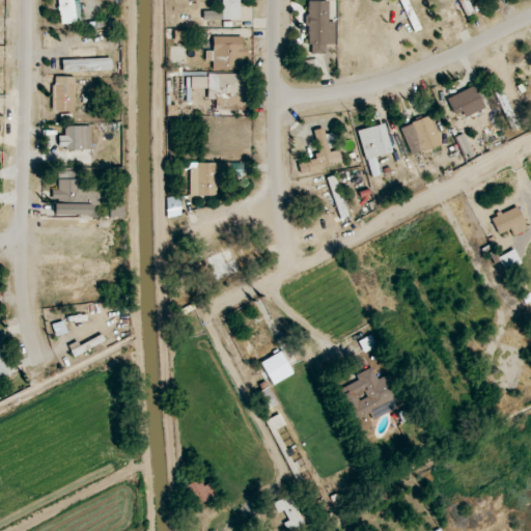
[(80,1),(74,1),(73,0),(58,0),(60,24),(81,22),(80,1)]
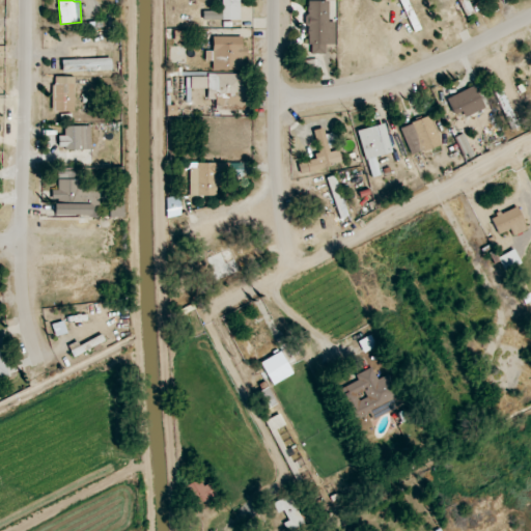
[(222,0),(222,10),(203,11),(203,21),(242,20),(241,0),(222,0)]
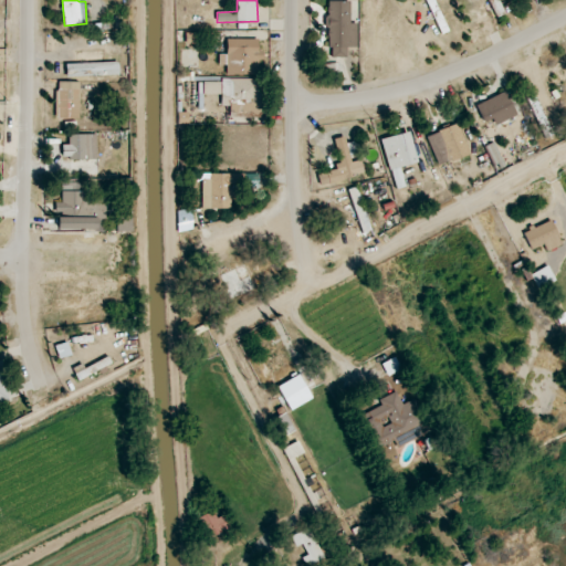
[(486,0),(495,18),(505,13),(499,0),(486,0)]
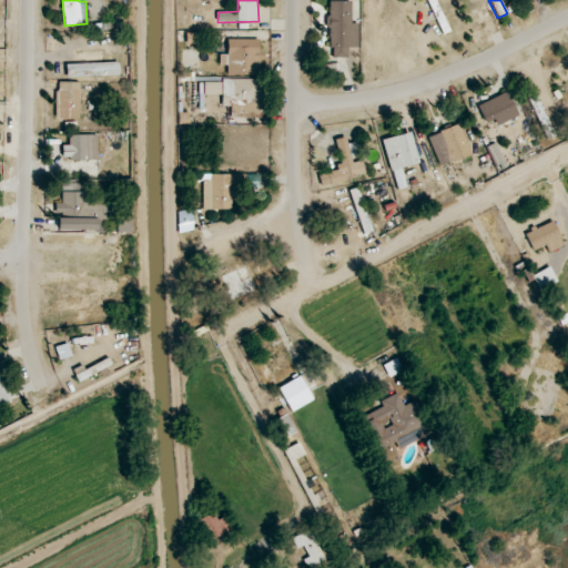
[(348,58),(347,48),(357,48),(357,23),(352,23),(351,1),(330,1),(331,58),(348,58)]
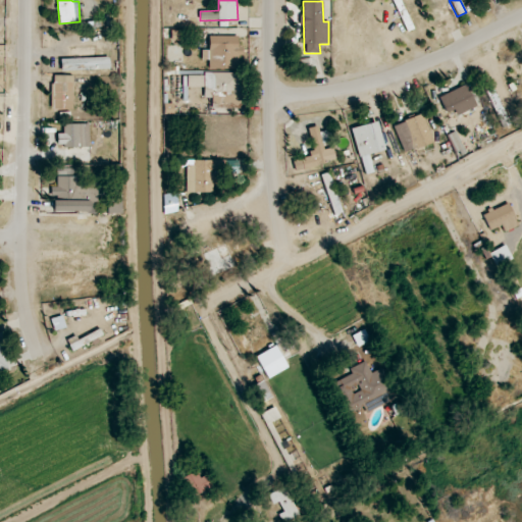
[(238,36),(210,36),(209,68),(237,69),(238,36)]
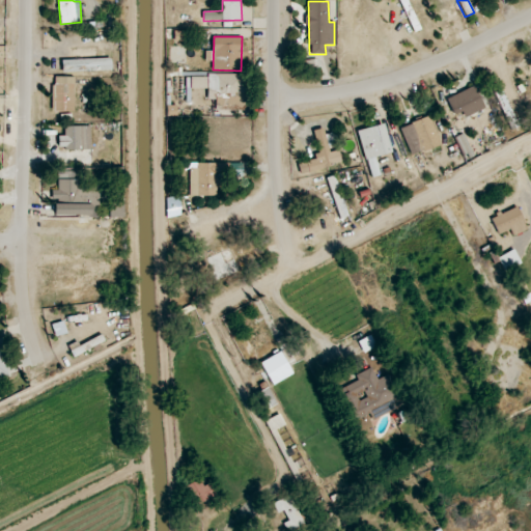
[(62,60),(62,73),(111,71),(111,58),(62,60)]
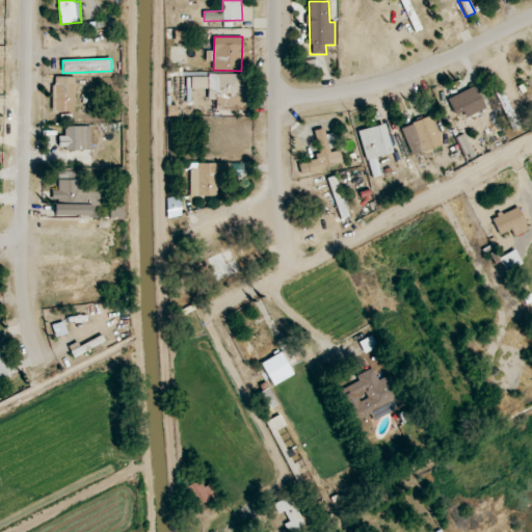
[(208,94),(241,94),(242,74),(208,74),(208,94)]
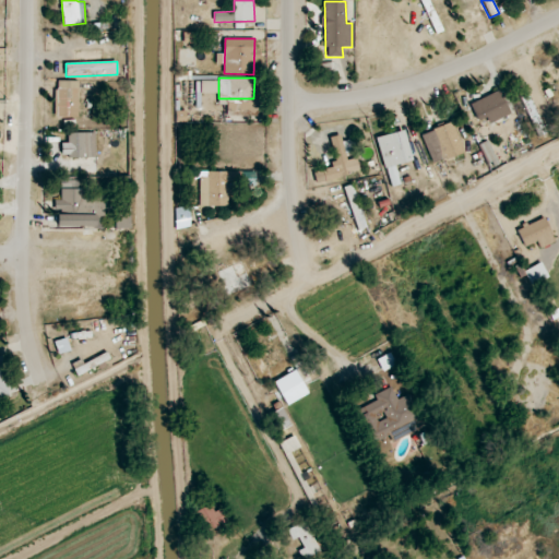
[(79,81),(56,81),(56,117),(79,117),(79,81)]
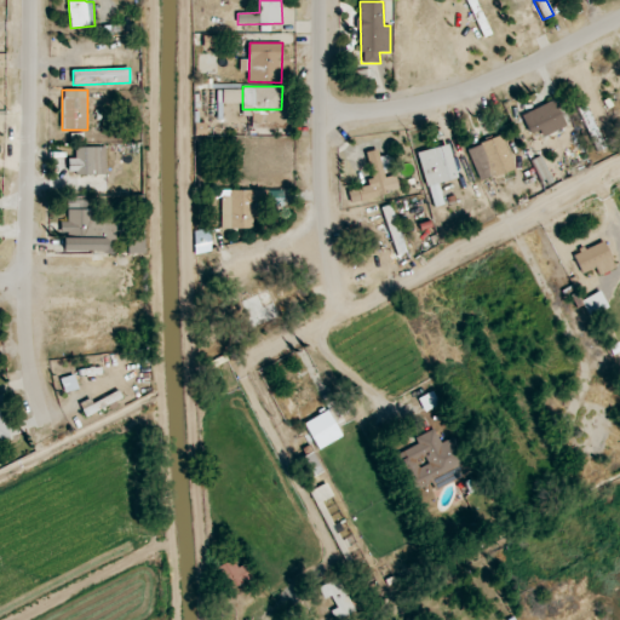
[(539,131),(543,137),(566,126),(554,101),(521,115),(530,135),(539,131)]
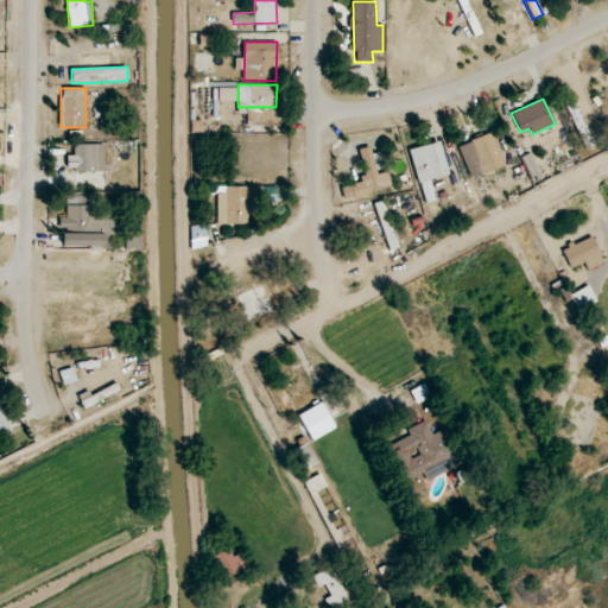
[(475,176),(504,166),(493,133),(464,143),(475,176)]
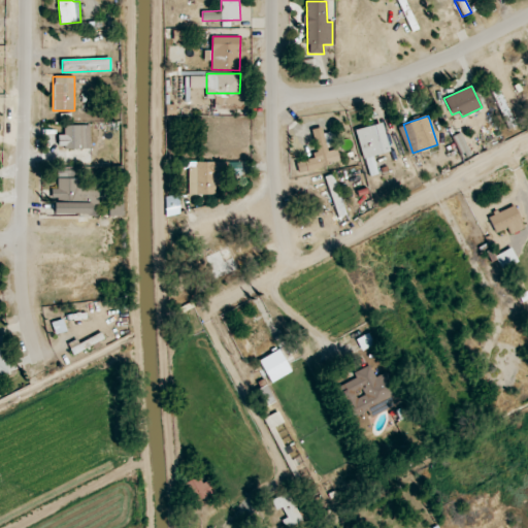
[(357,129),(368,176),(378,174),(373,156),(389,153),(382,123),(357,129)]
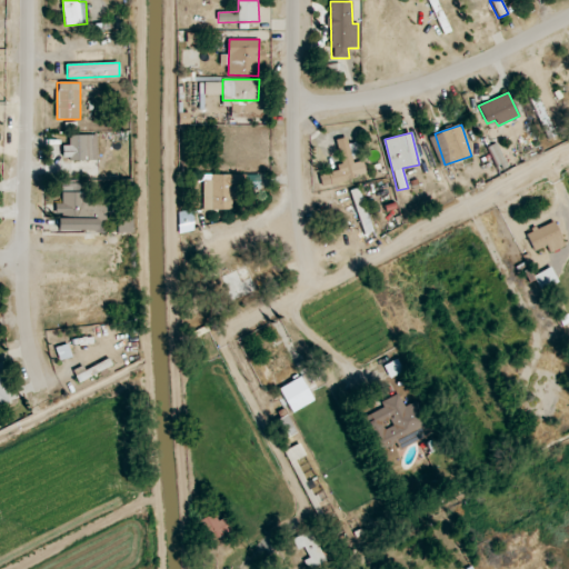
[(98,135),(69,136),(69,146),(62,146),(63,160),(98,160),(98,135)]
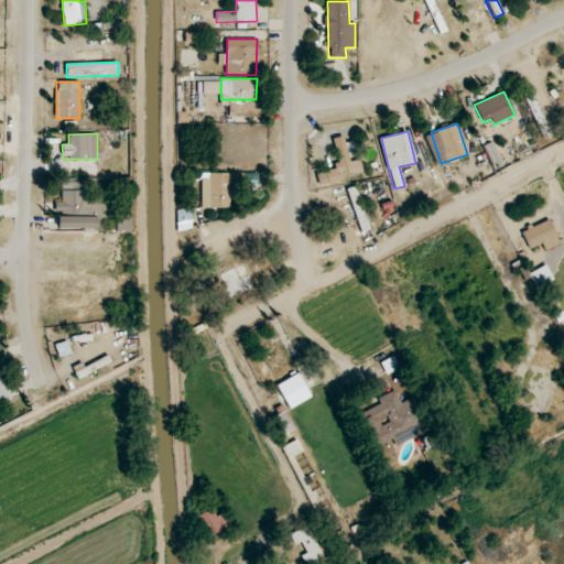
[(333,139),(338,166),(316,172),(318,184),(364,173),(359,159),(350,162),(348,154),(359,151),(357,140),(345,143),(344,136),(333,139)]
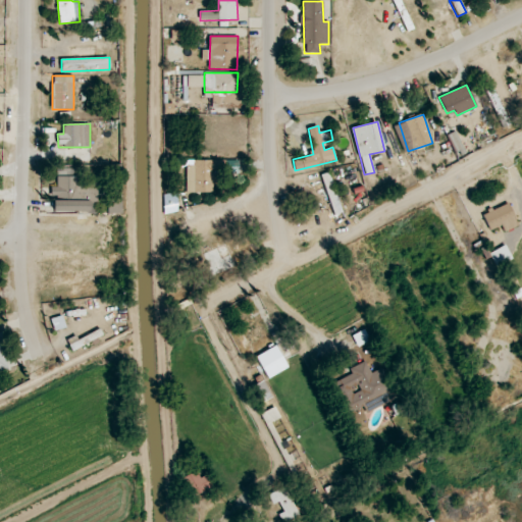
[(187,193),(213,193),(213,162),(187,161),(187,193)]
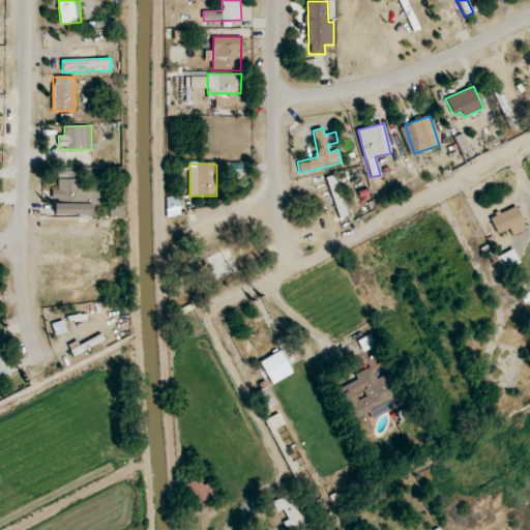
[(53,214),(90,214),(90,205),(99,205),(99,181),(77,181),(77,171),(58,171),(58,190),(53,190),(53,214)]
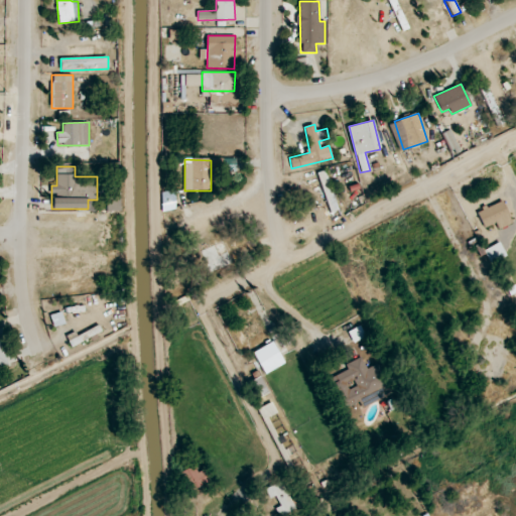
[(317,172),(331,213),(339,210),(326,170),(317,172)]
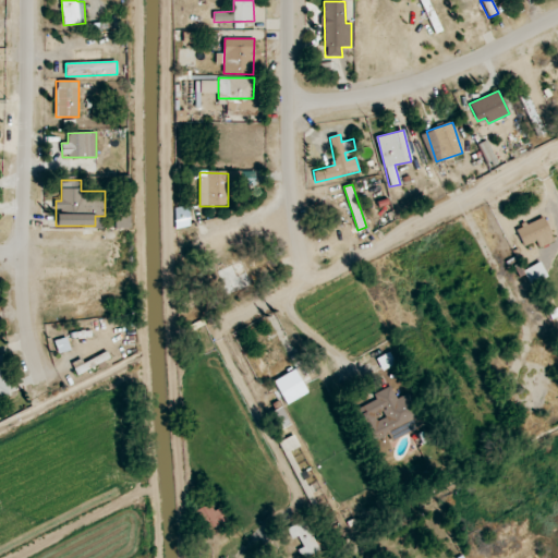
[(131,228),(130,211),(114,213),(116,228),(131,228)]
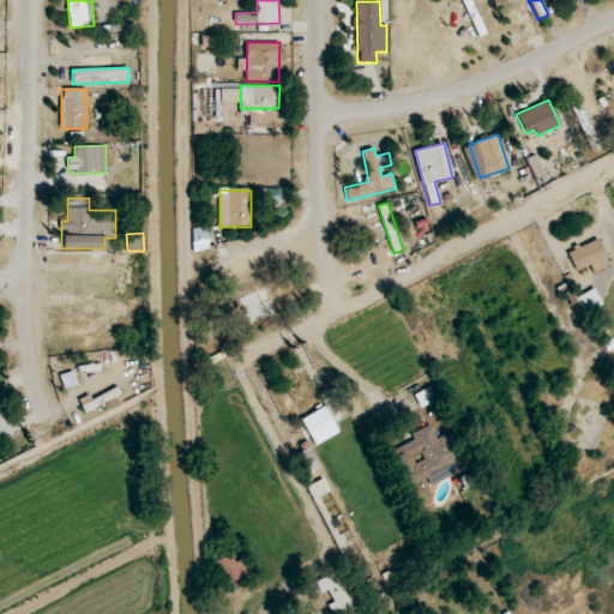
[(609,266),(599,239),(567,251),(576,271),(589,266),(593,272),(609,266)]
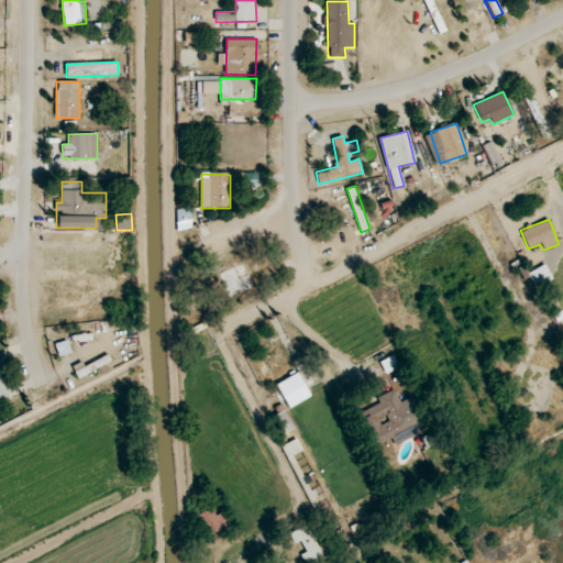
[(255,288),(244,263),(218,274),(229,299),(255,288)]
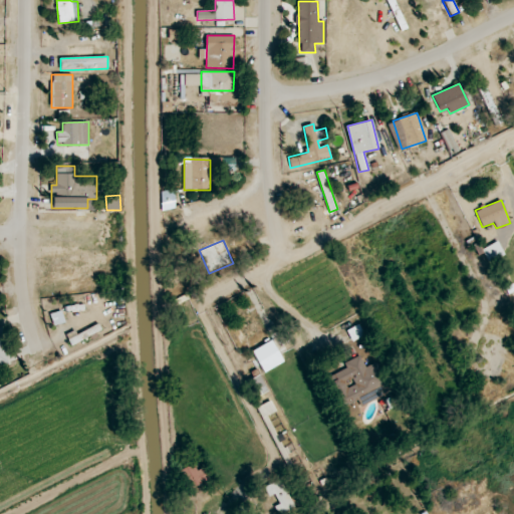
[(504,255),(498,242),(484,248),(491,261),(504,255)]
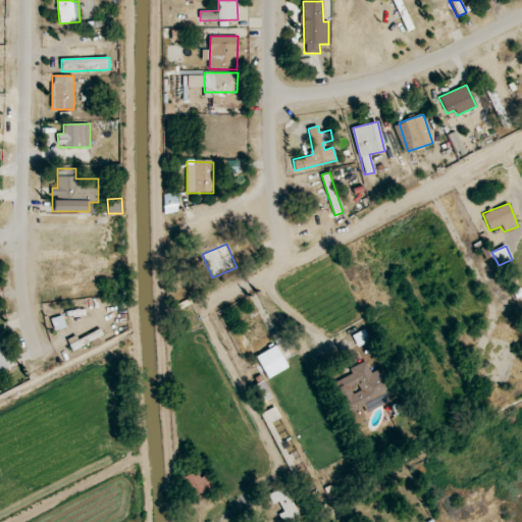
[(54,330),(65,328),(64,323),(62,323),(60,317),(52,319),(54,330)]
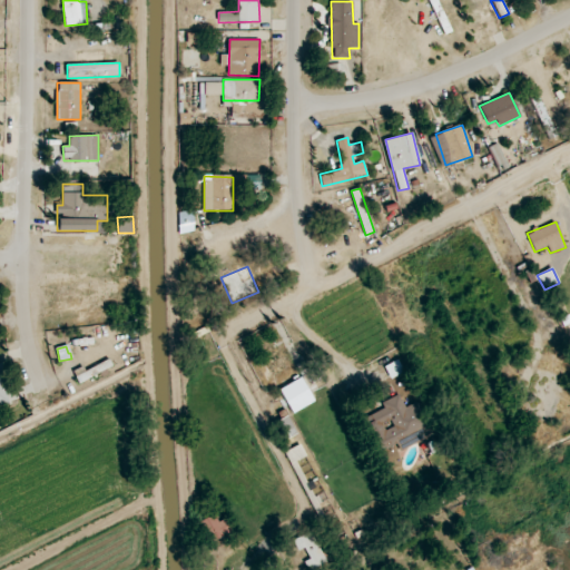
[(0,408),(9,405),(0,376),(0,408)]
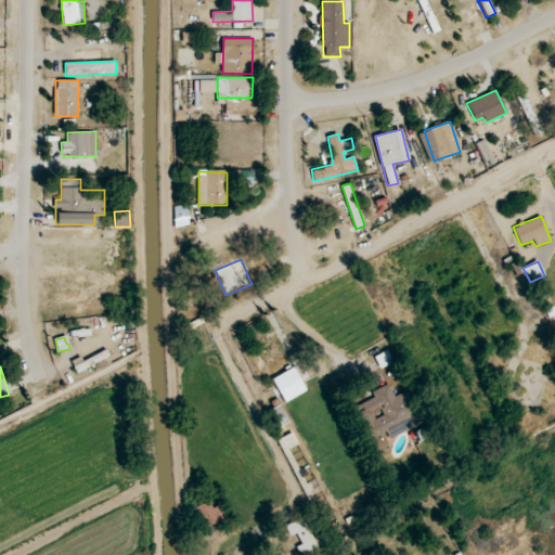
[(388,439),(422,423),(407,390),(395,397),(388,384),(372,392),(374,398),(359,405),(374,438),(385,433),(388,439)]
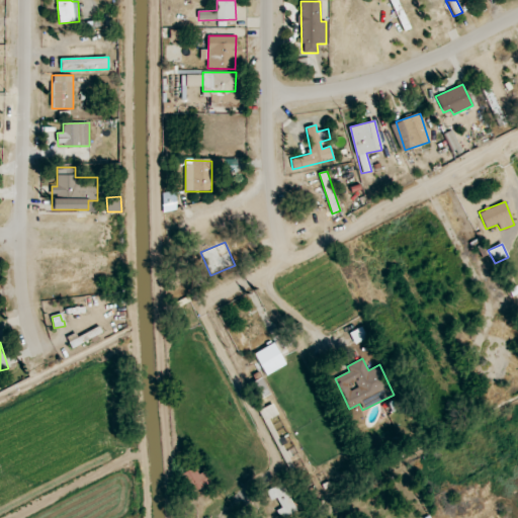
[(255,400),(269,396),(263,378),(250,383),(255,400)]
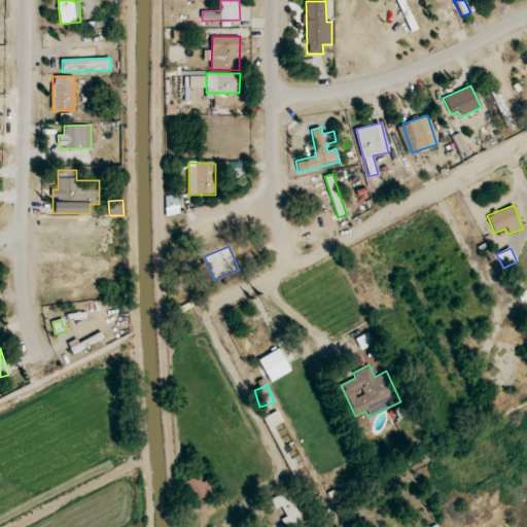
[(283,422),(277,411),(264,418),(269,429),(283,422)]
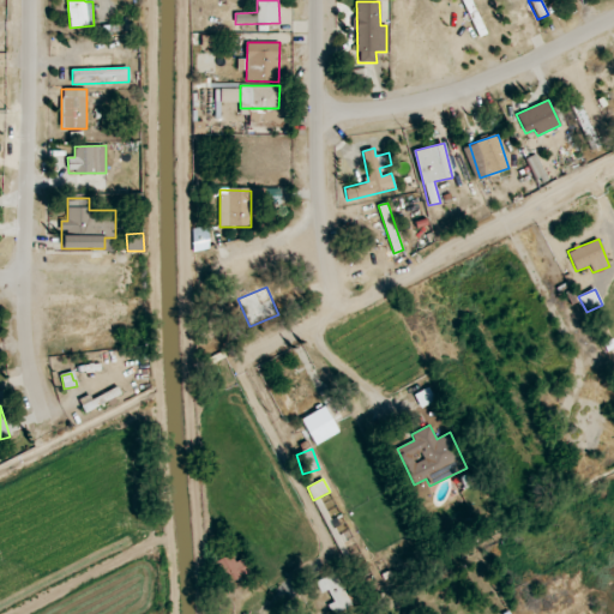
[(235,563),(232,554),(215,563),(226,584),(250,572),(242,559),(235,563)]
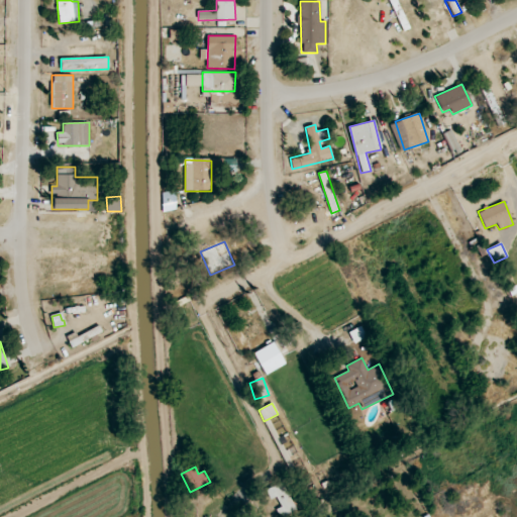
[(276,509),(280,516),(281,516),(296,510),(283,482),(266,490),(271,500),(277,497),(281,507),(276,509)]
